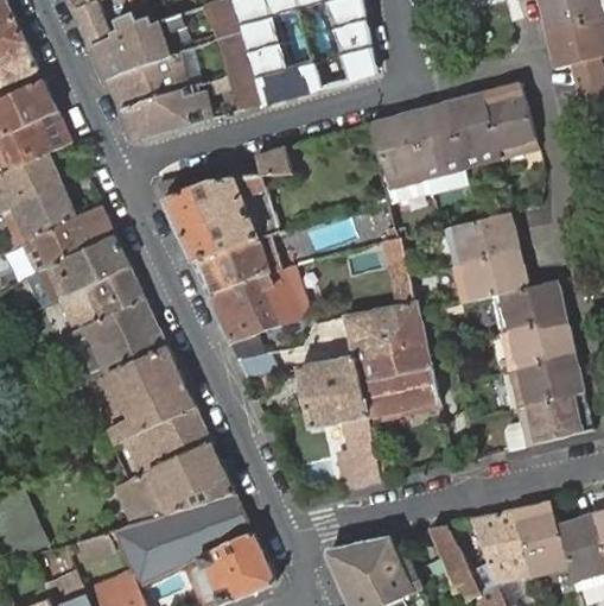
[(0,24),(14,18),(6,0),(0,0),(0,24)]
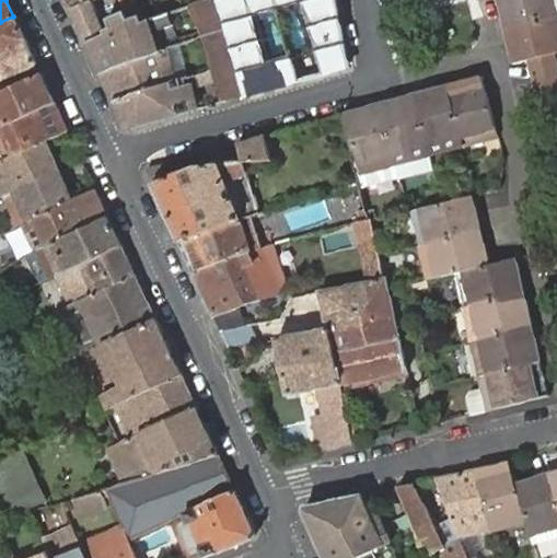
[(65,0),(84,43),(103,33),(102,30),(95,15),(84,20),(78,3),(85,0),(65,0)]
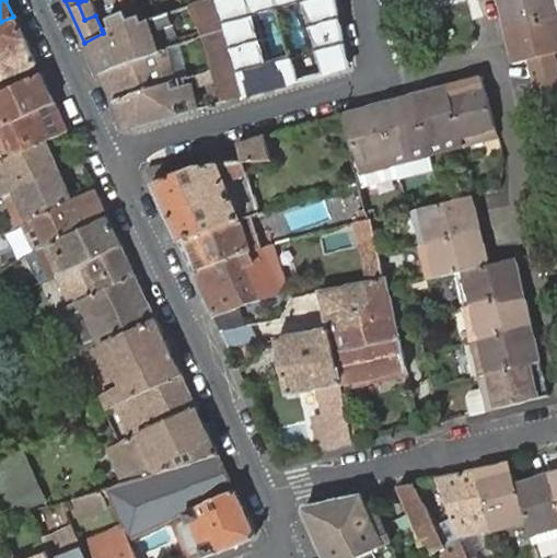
[(123,11),(118,0),(100,0),(103,7),(101,8),(105,18),(123,11)]
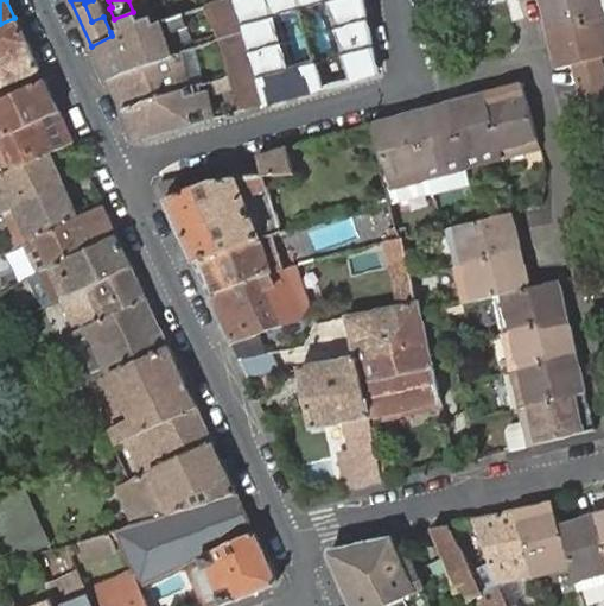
[(128,0),(133,12),(134,12),(138,20),(145,18),(138,0),(128,0)]
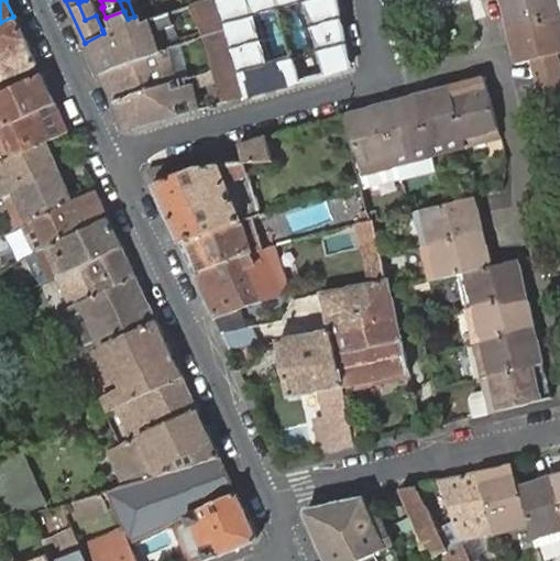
[(211,68),(213,76),(221,100),(244,95),(218,0),(204,0),(189,4),(201,34),(211,68)]
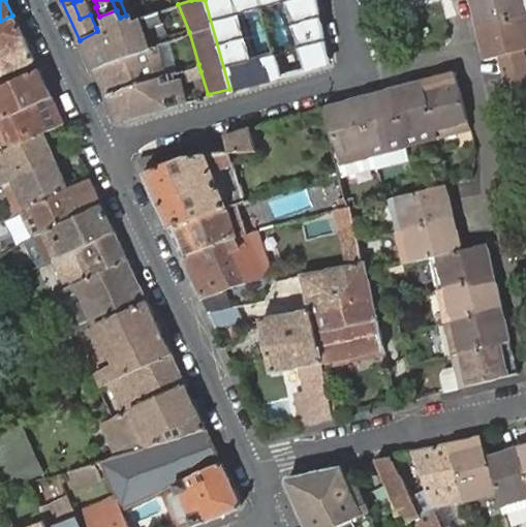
[(205,0),(229,89),(327,61),(313,0),(205,0)]
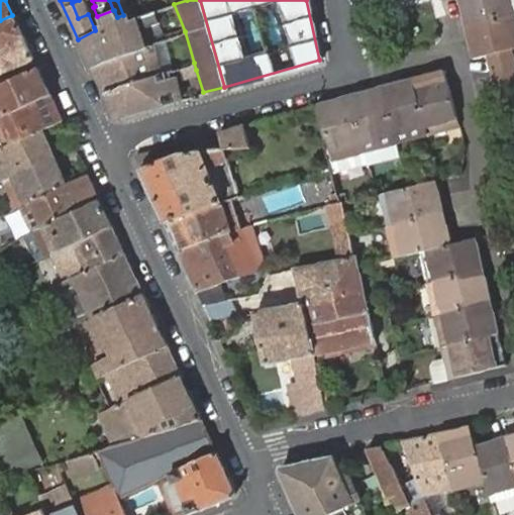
[(464,25),(513,12),(513,0),(456,0),(459,10),(464,25)]
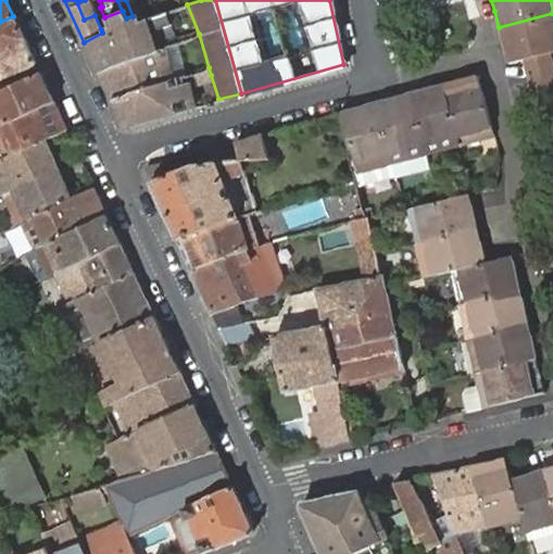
[(126,19),(123,11),(122,11),(104,17),(108,26),(101,29),(102,33),(84,42),(98,71),(163,47),(156,26),(168,22),(165,12),(156,15),(140,21),(138,15),(133,16),(126,19)]
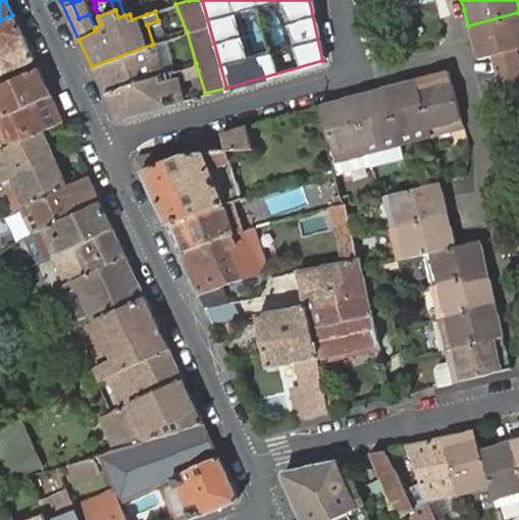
[(518,47),(518,12),(468,26),(472,42),(476,57),(491,54),(499,90),(518,82),(518,61),(516,48),(518,47)]
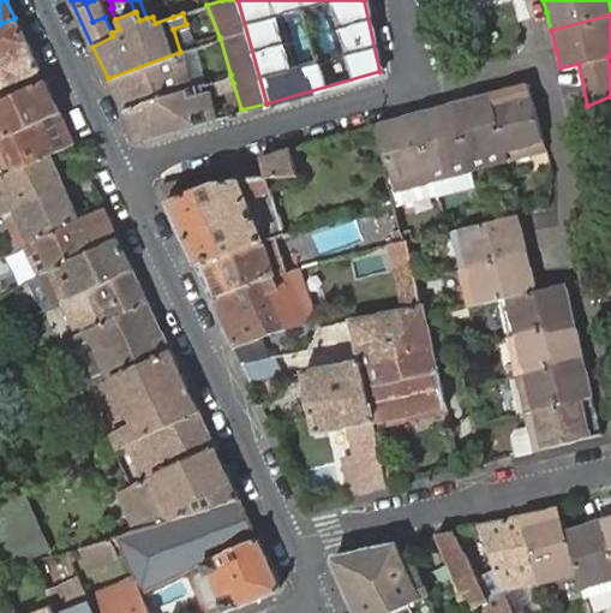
[(0,83),(37,66),(15,18),(0,24),(0,83)]
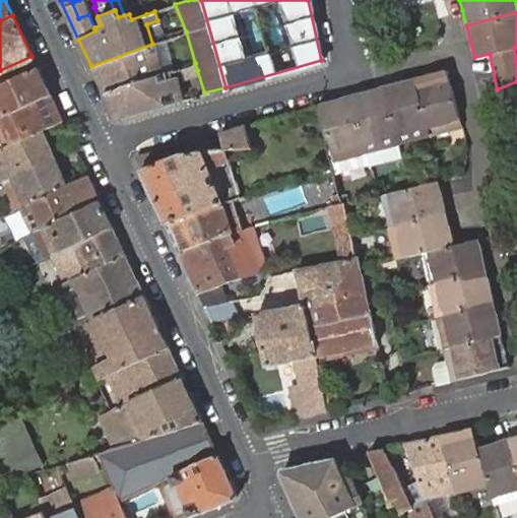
[(165,40),(157,20),(146,24),(152,44),(165,40)]
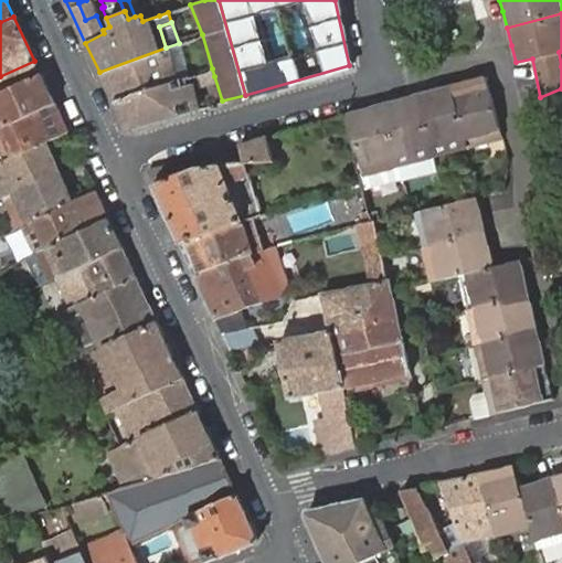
[(179,43),(166,48),(176,80),(178,80),(183,77),(184,76),(191,75),(182,42),(179,43)]
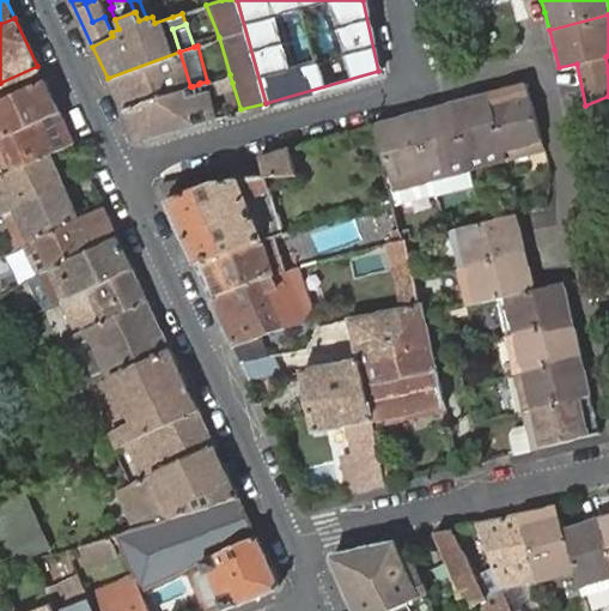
[(108,78),(122,109),(190,86),(180,52),(108,78)]
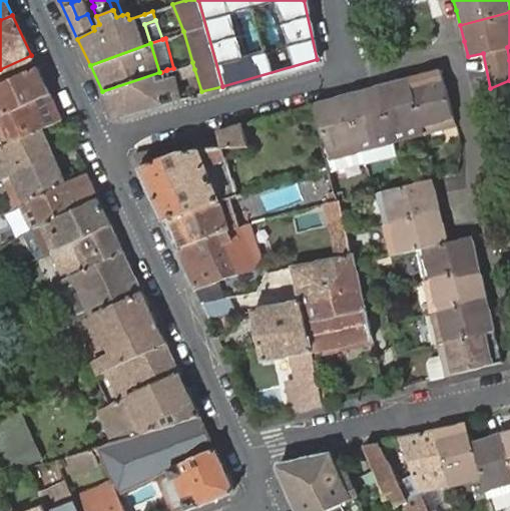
[(192,62),(176,67),(178,74),(194,69),(192,62)]
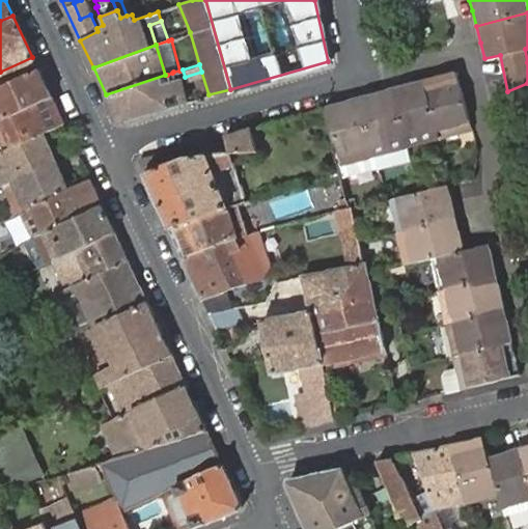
[(0,118),(50,95),(37,67),(0,84),(0,118)]
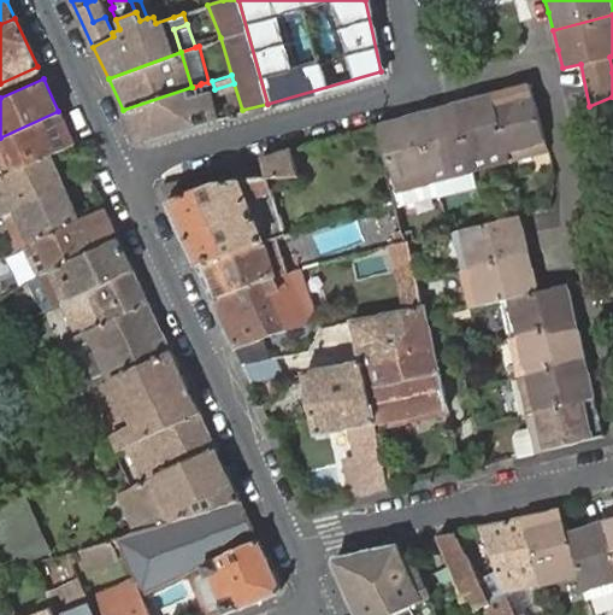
[(507,157),(544,147),(525,82),(488,92),(507,157)]
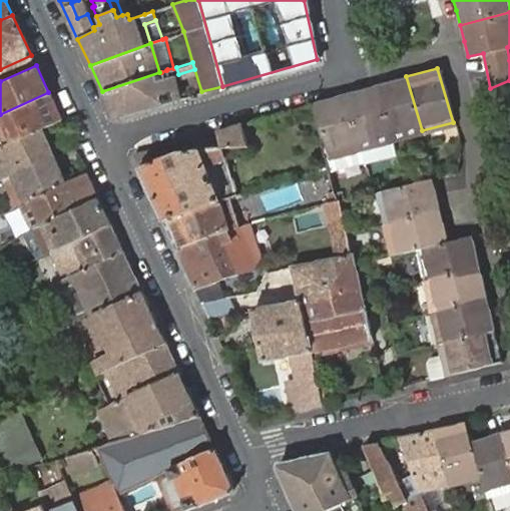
[(102,91),(113,116),(170,100),(177,98),(166,70),(161,72),(159,72),(102,91)]
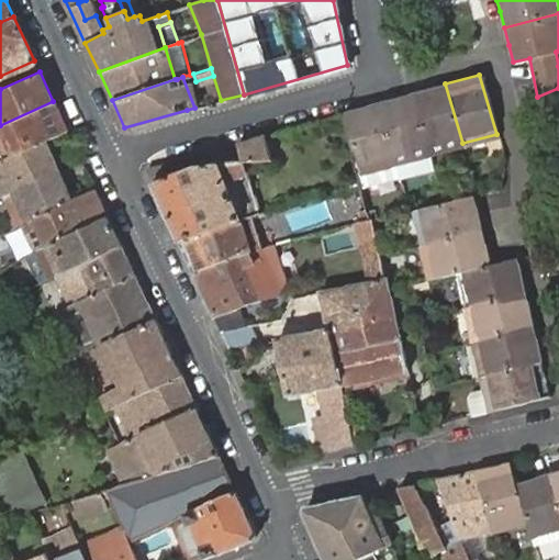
[(445,84),(411,93),(427,153),(431,152),(462,143),(445,84)]
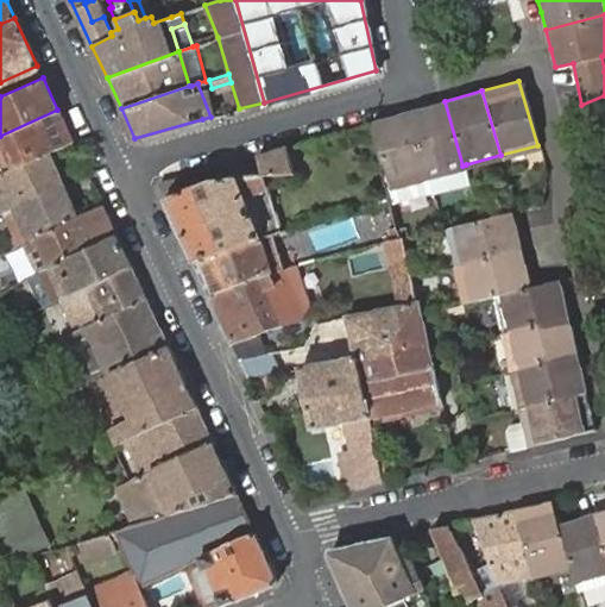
[(426,175),(430,191),(467,181),(462,166),(445,101),(442,101),(408,111),(426,175)]
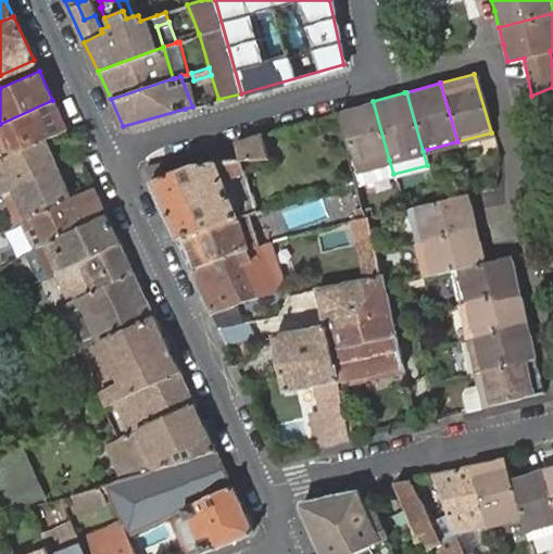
[(65,127),(52,100),(0,124),(0,158),(42,138),(65,127)]
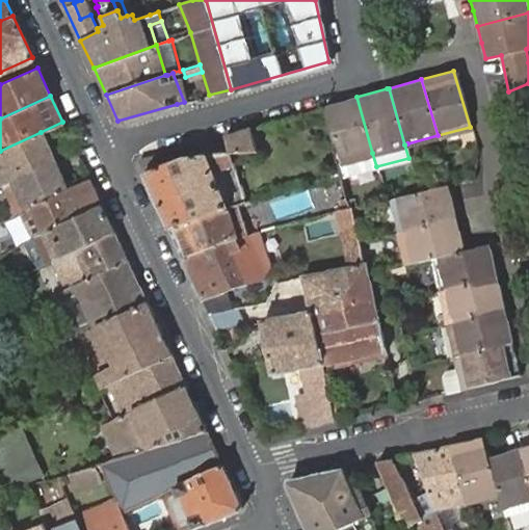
[(372,153),(356,97),(324,106),(340,163),(372,153)]
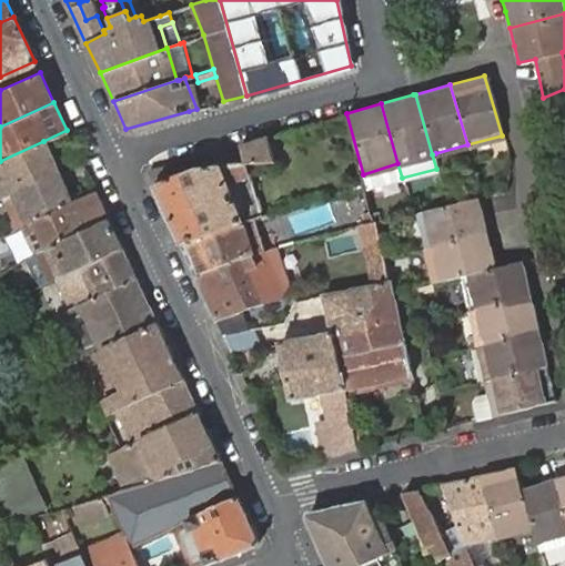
[(265,135),(239,143),(243,161),(271,161),(265,135)]
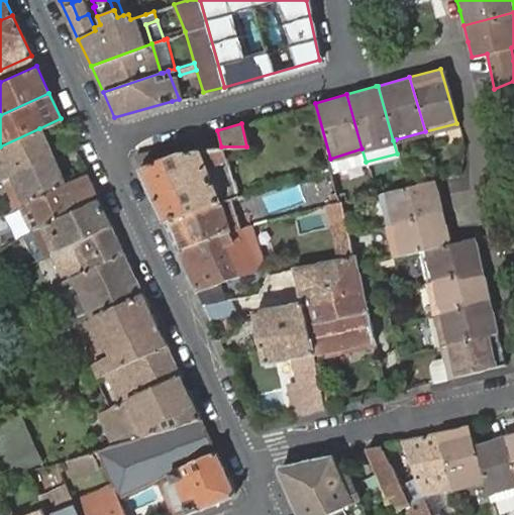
[(53,157),(39,128),(0,146),(0,180),(2,179),(14,174),(53,157)]
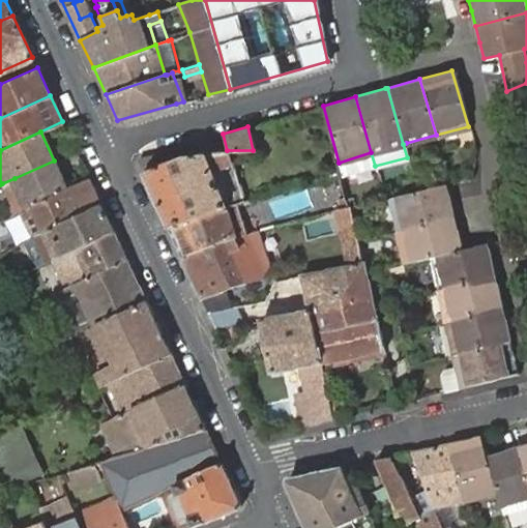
[(437,150),(433,136),(406,143),(410,158),(437,150)]
